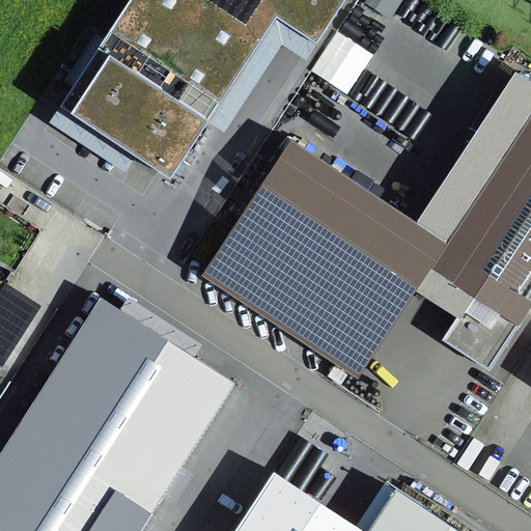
[(131,0),(105,39),(95,34),(64,82),(74,87),(60,107),(137,158),(170,179),(208,122),(277,19),(316,45),(345,0),(131,0)]
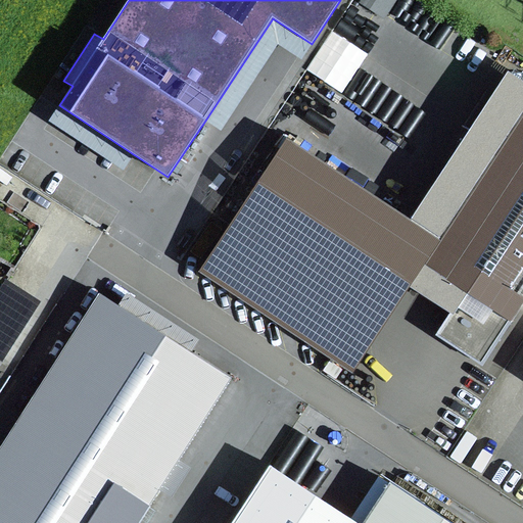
[(364,0),(362,4),(384,18),(396,0),(387,0),(384,6),(374,0),(364,0)]
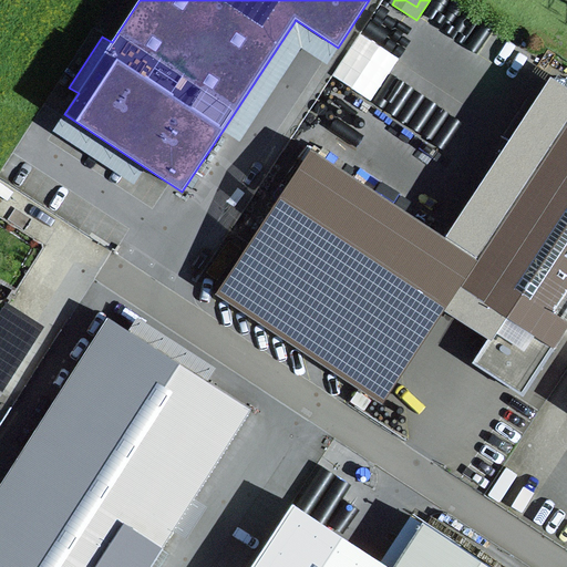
[(223,131),(239,142),(301,49),(327,65),(338,48),(296,20),(223,131)]
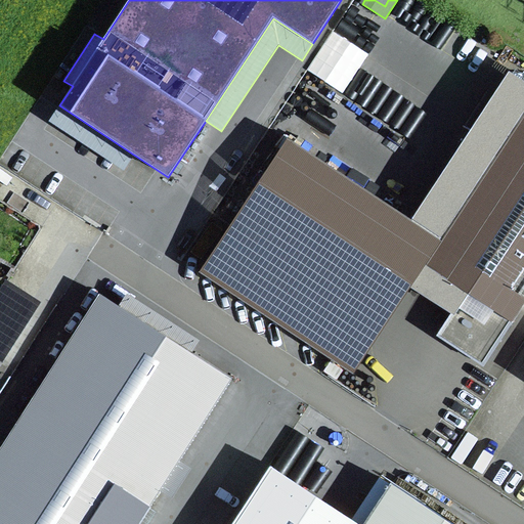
[(349,89),(376,51),(342,28),(293,98),(319,117),(342,84),(349,89)]
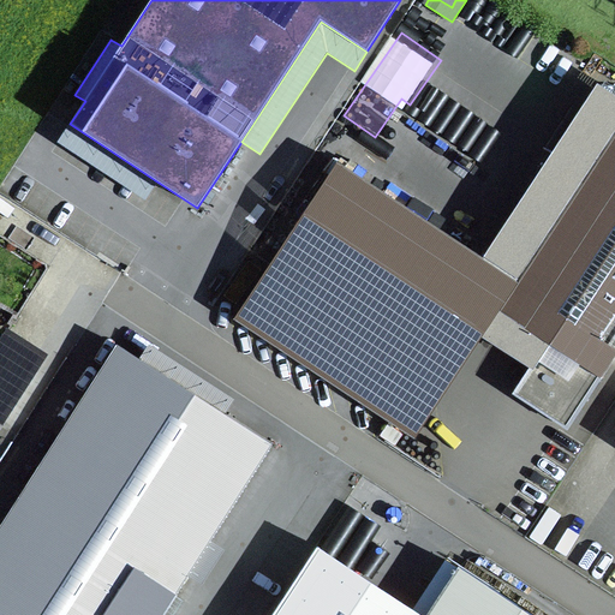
[(584,113),(614,132),(614,97),(599,89),(584,113)]
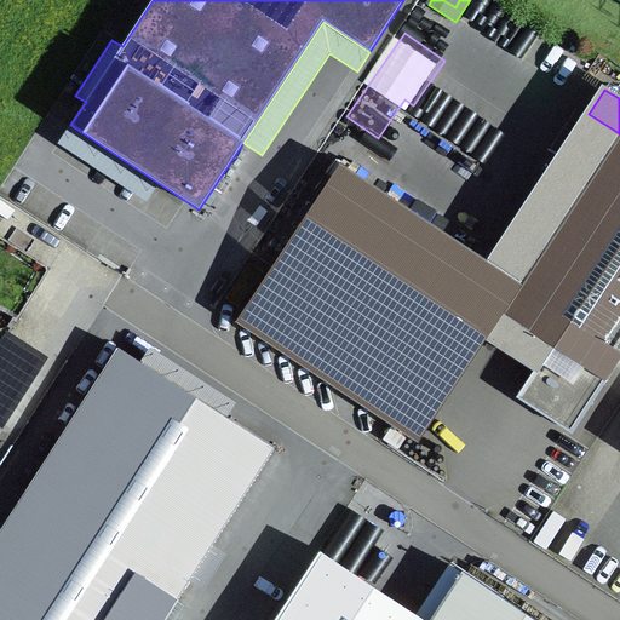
[(517,397),(572,432),(619,360),(619,133),(589,114),(545,179),(578,201),(504,314),(551,345),(537,368),(517,397)]
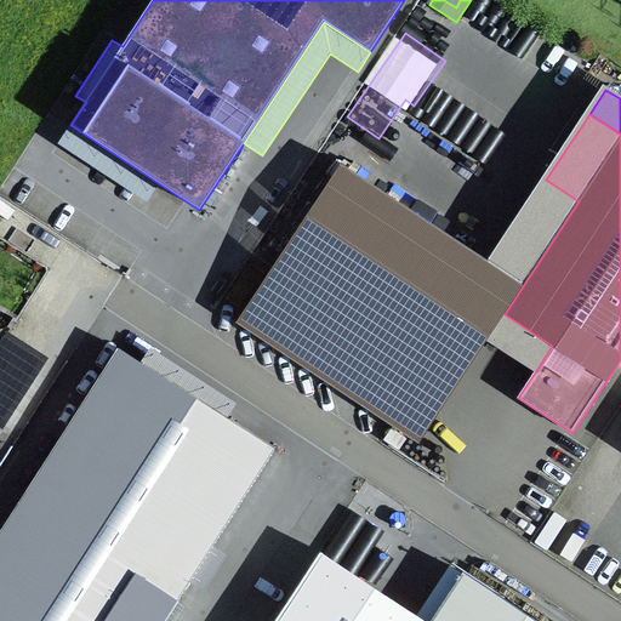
[(147,203),(160,184),(70,125),(58,144),(147,203)]
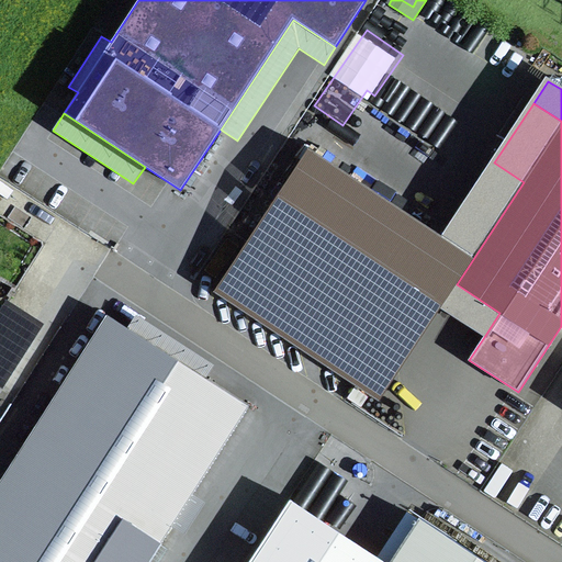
[(357,385),(451,243),(445,238),(308,149),(214,291),(357,385)]
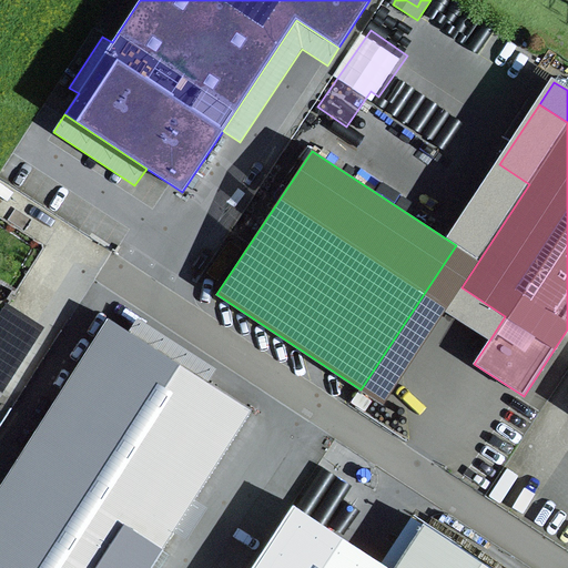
[(505,316),(462,287),(529,184),(499,164),(449,241),(456,245),(361,389),(384,405),(447,308),(492,337),(505,316)]
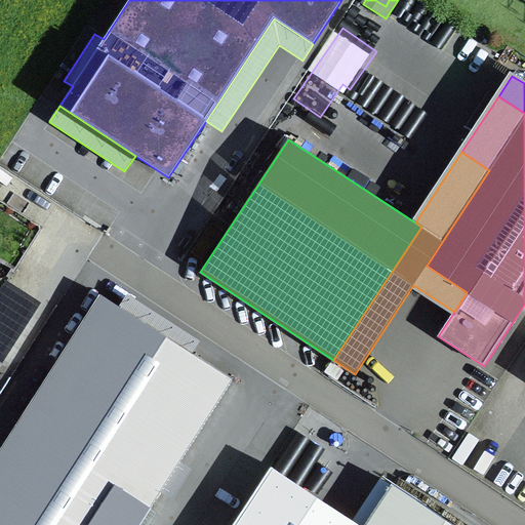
[(210,365),(219,351),(128,292),(119,307),(210,365)]
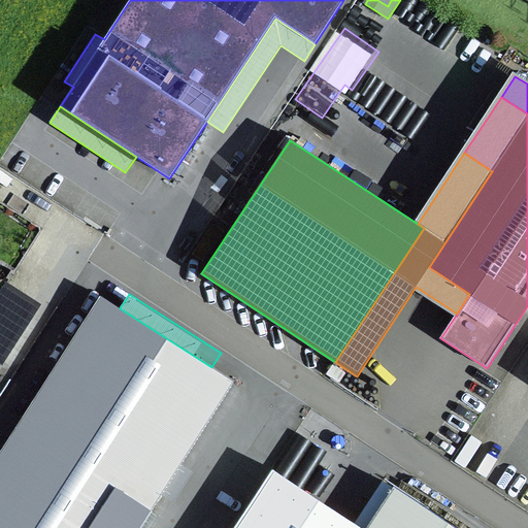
[(180,463),(233,382),(211,367),(120,308),(101,297),(0,454),(0,527),(138,527),(161,494),(180,463)]
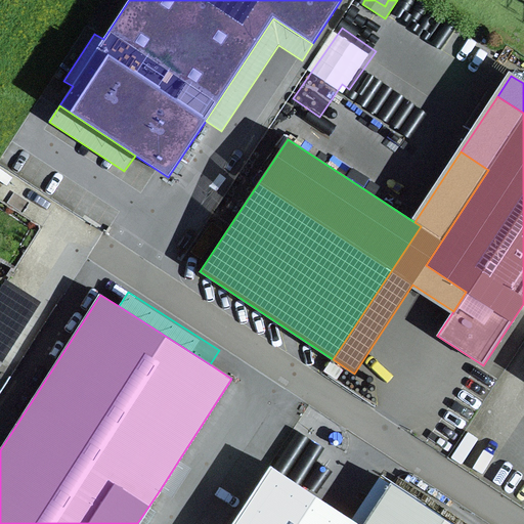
[(160,490),(174,499),(193,469),(179,460),(160,490)]
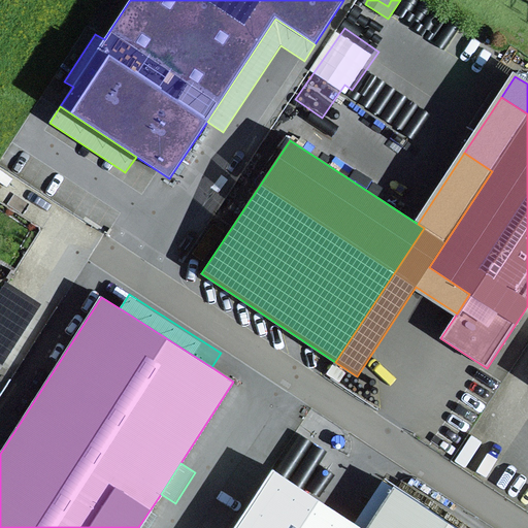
[(343,527),(366,527),(393,488),(376,477),(343,527)]
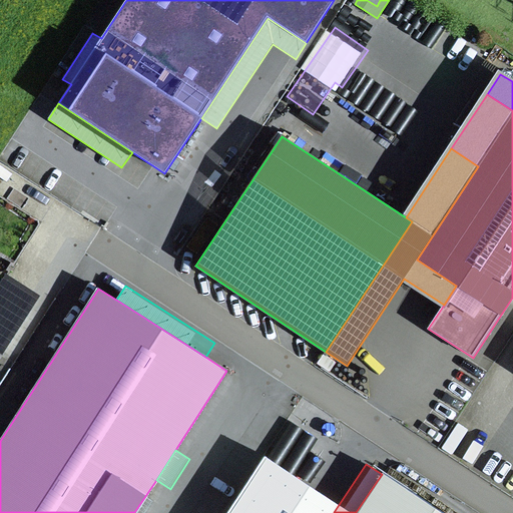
[(443,512),(383,473),(382,474),(356,512),(443,512)]
